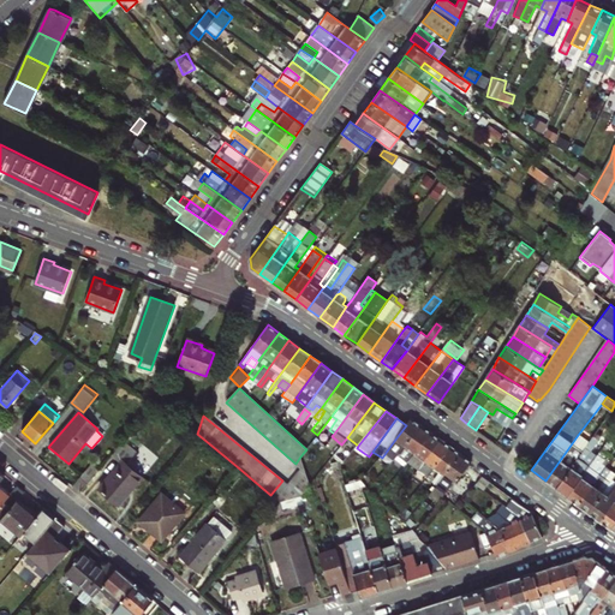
[(410,418),(406,425),(394,441),(405,448),(421,425),(410,418)]
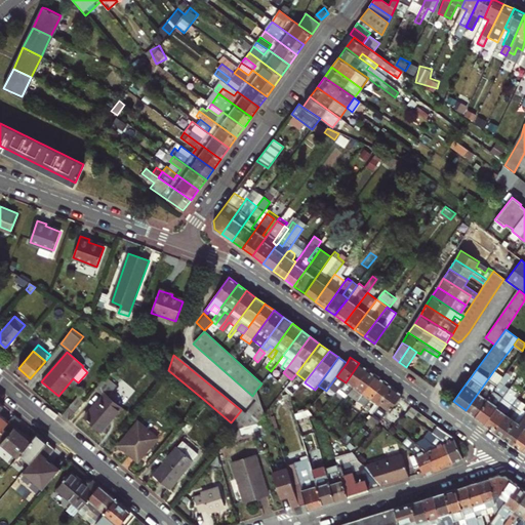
[(339,390),(349,397),(367,369),(359,363),(346,382),(339,390)]
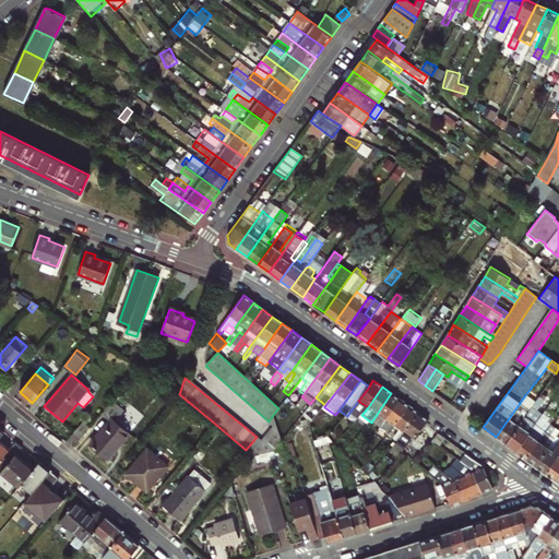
[(380,428),(400,400),(391,393),(371,423),(380,428)]
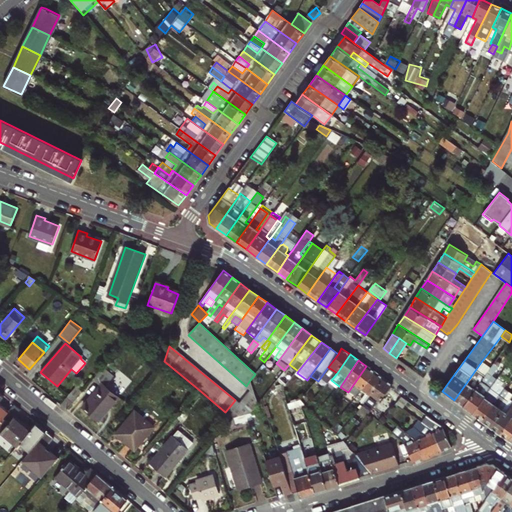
[(490,368),(481,362),(454,400),(463,406),(490,368)]
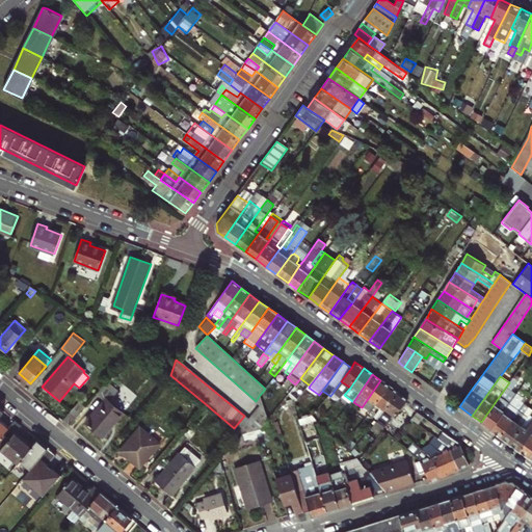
[(513,377),(509,382),(481,422),(490,429),(508,404),(509,403),(504,399),(510,390),(517,380),(513,377)]
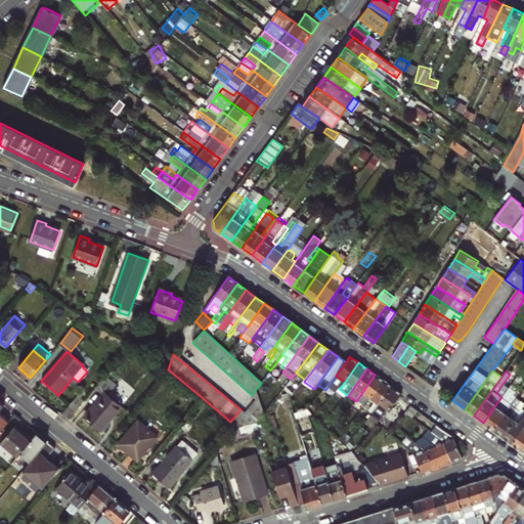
[(269,373),(264,380),(270,384),(275,378),(269,373)]
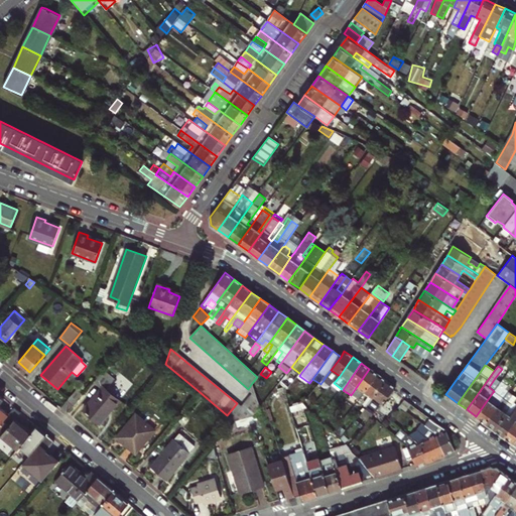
[(365,394),(378,375),(369,369),(351,395),(360,401),(365,394)]
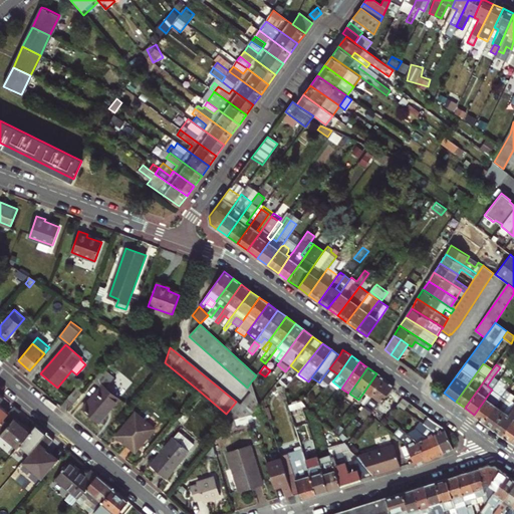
[(114,379),(103,369),(93,381),(101,388),(83,410),(99,422),(118,400),(116,398),(121,392),(111,383),(114,379)]
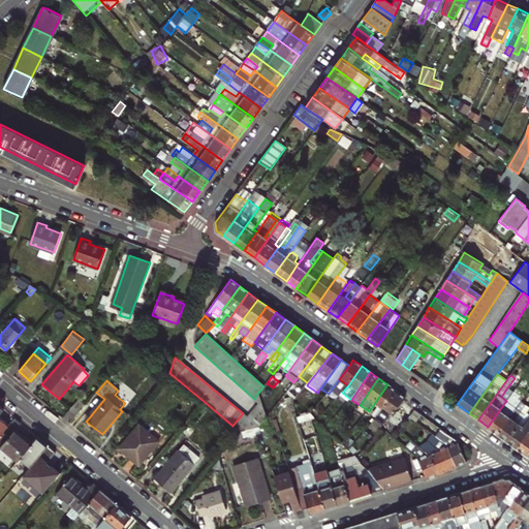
[(396,391),(387,384),(374,404),(378,407),(369,419),(373,422),(378,416),(396,391)]
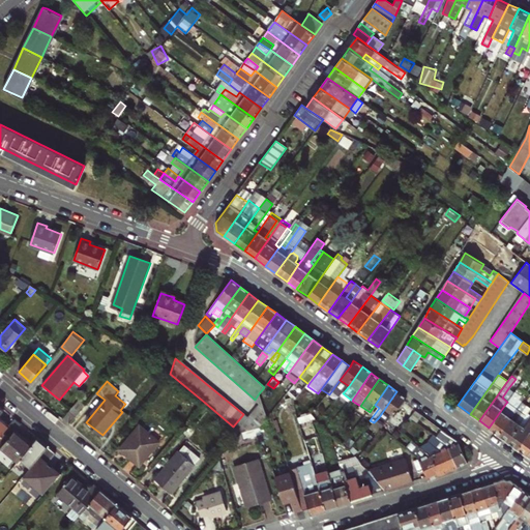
[(300,395),(290,388),(287,391),(297,400),(300,395)]
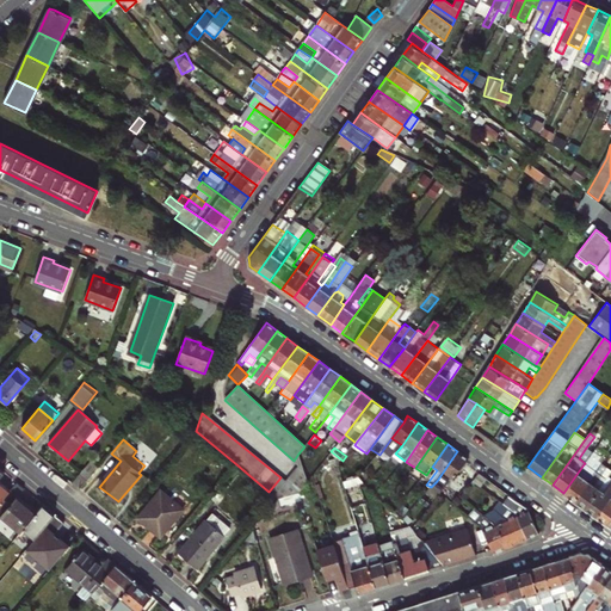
[(593,451),(586,448),(579,458),(585,463),(593,451)]
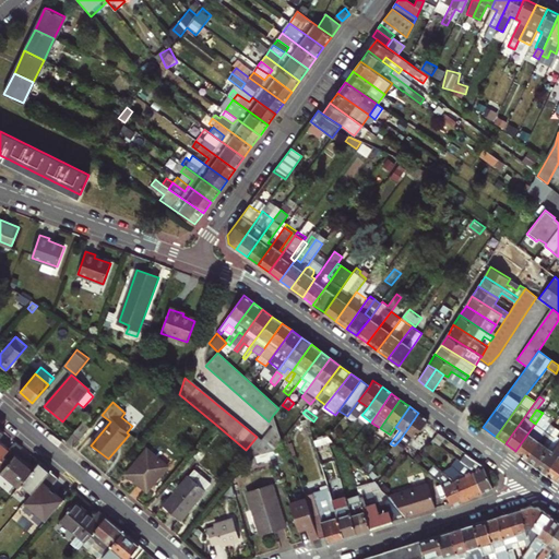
[(329,442),(347,416),(339,411),(335,415),(321,436),(329,442)]
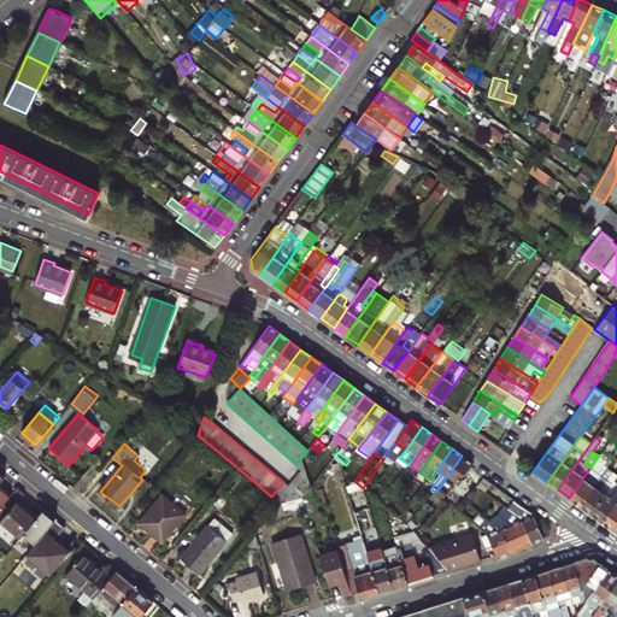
[(447,498),(472,463),(462,456),(441,486),(435,492),(433,495),(442,503),(447,498)]
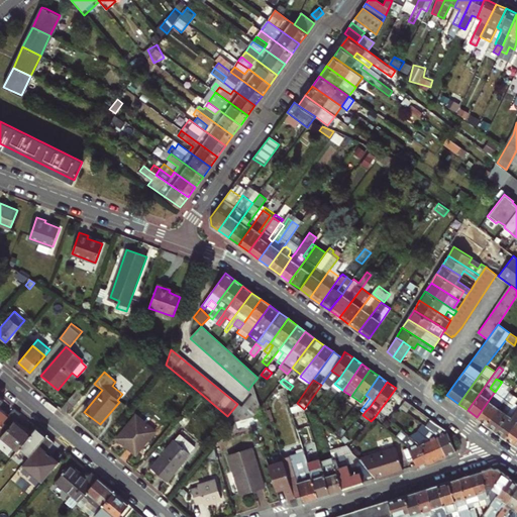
[(495,392),(494,393),(477,417),(486,423),(508,393),(503,390),(506,385),(502,382),(495,392)]
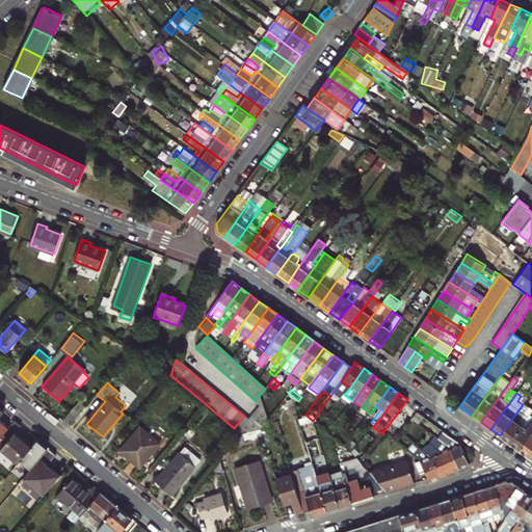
[(337,405),(342,398),(335,394),(330,401),(337,405)]
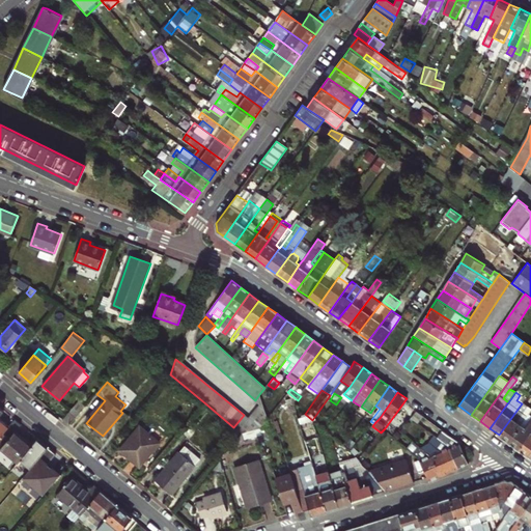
[(233,427),(241,434),(259,428),(267,419),(259,394),(255,400),(261,406),(250,420),(244,415),(233,427)]
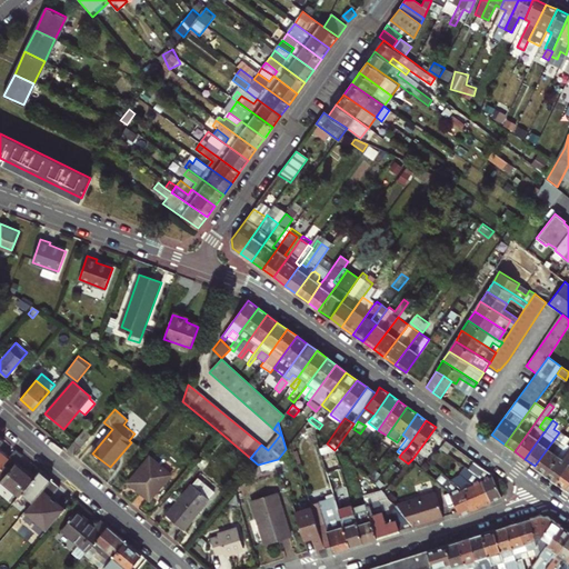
[(80,450),(91,437),(85,430),(73,445),(80,450)]
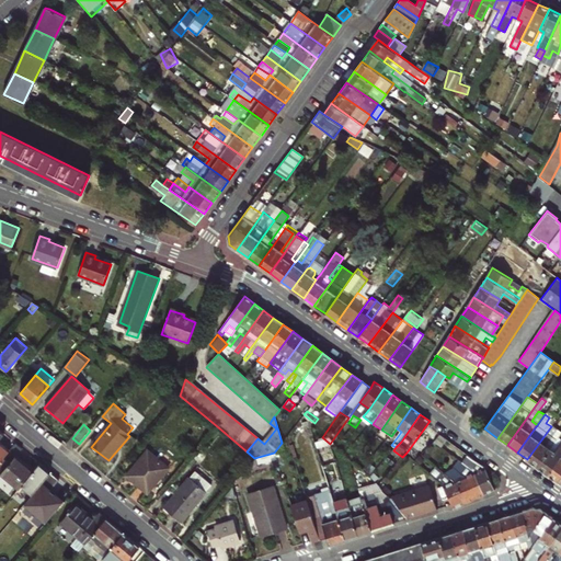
[(551,426),(527,459),(537,467),(560,434),(551,426)]
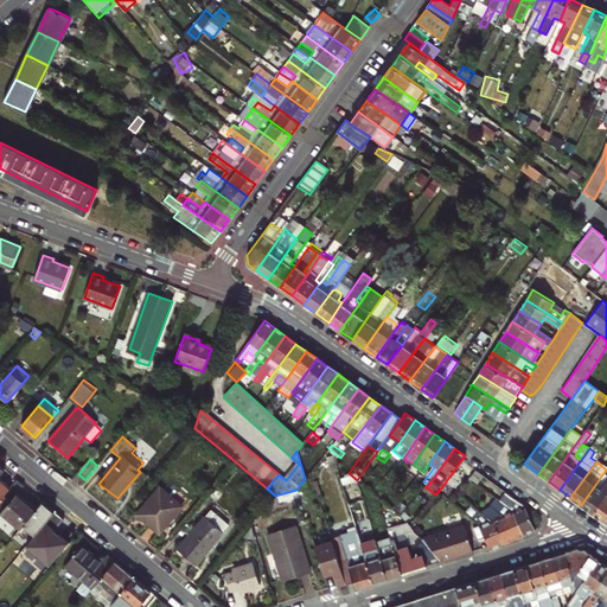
[(606,468),(606,470),(581,505),(592,512),(606,490),(606,468)]
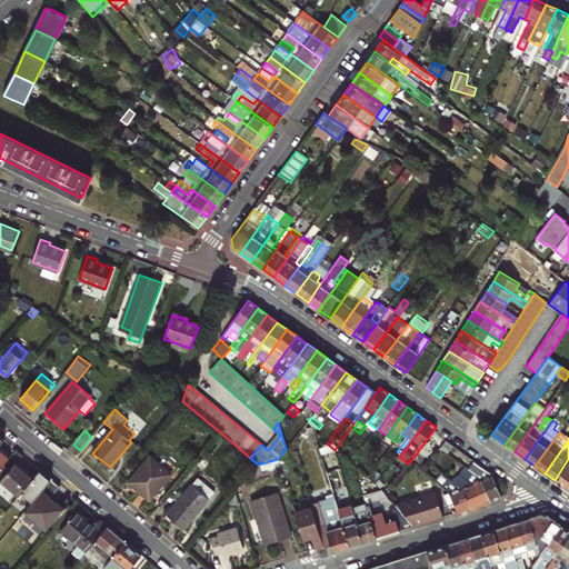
[(452,446),(447,442),(446,441),(440,449),(447,453),(452,446)]
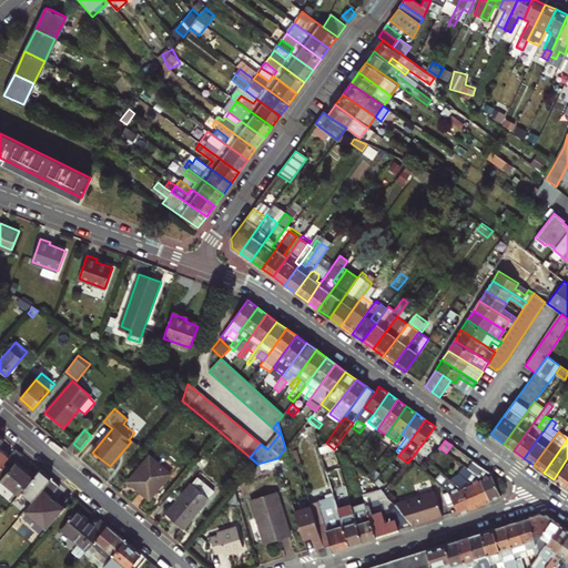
[(0,478),(1,480),(17,462),(22,455),(16,449),(10,456),(0,448),(0,478)]
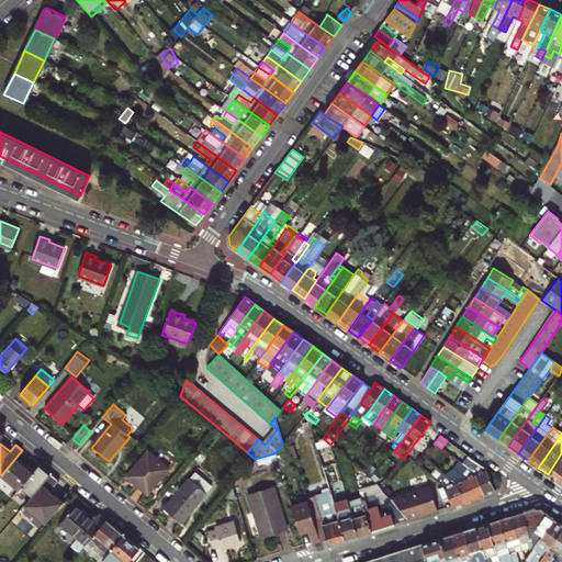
[(168,469),(147,451),(126,476),(147,494),(168,469)]
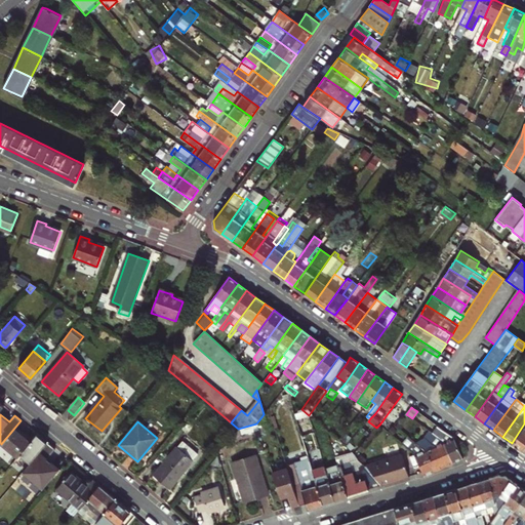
[(521,450),(524,444),(524,423),(512,443),(521,450)]
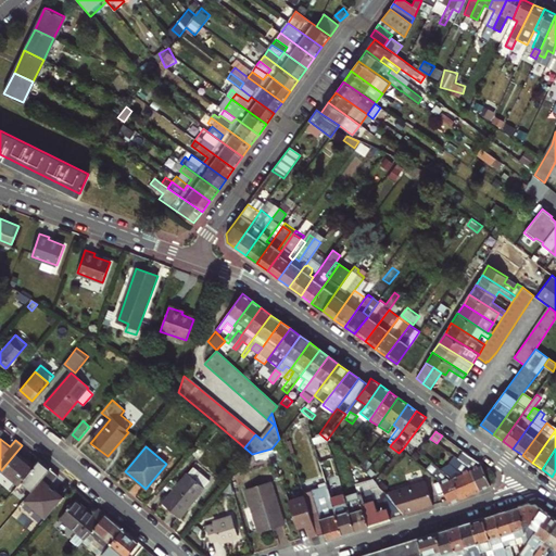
[(24,459),(16,452),(1,470),(19,484),(21,480),(35,464),(26,456),(24,459)]
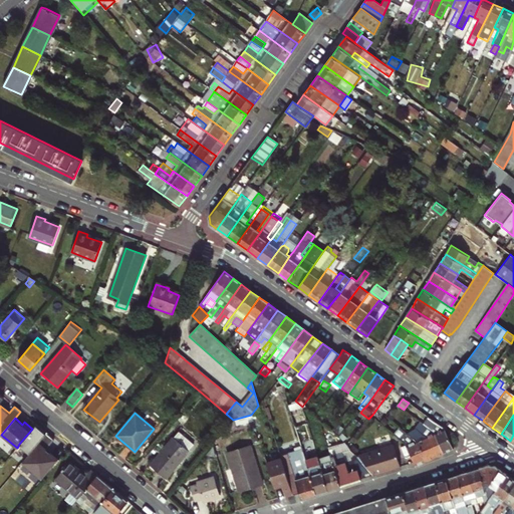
[(429,418),(424,425),(435,433),(444,453),(454,449),(445,429),(429,418)]
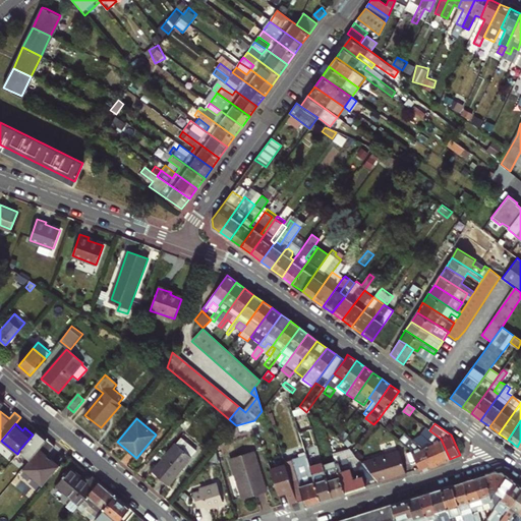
[(441,439),(429,430),(426,428),(420,438),(423,437),(424,440),(426,439),(431,443),(441,463),(450,459),(441,439)]
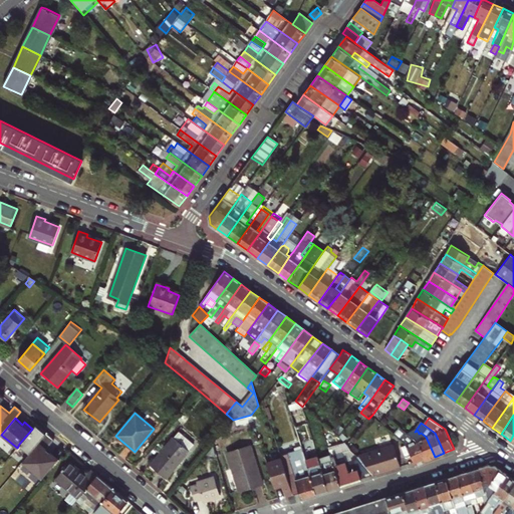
[(30,454),(37,446),(47,434),(36,425),(32,429),(19,444),(30,454)]
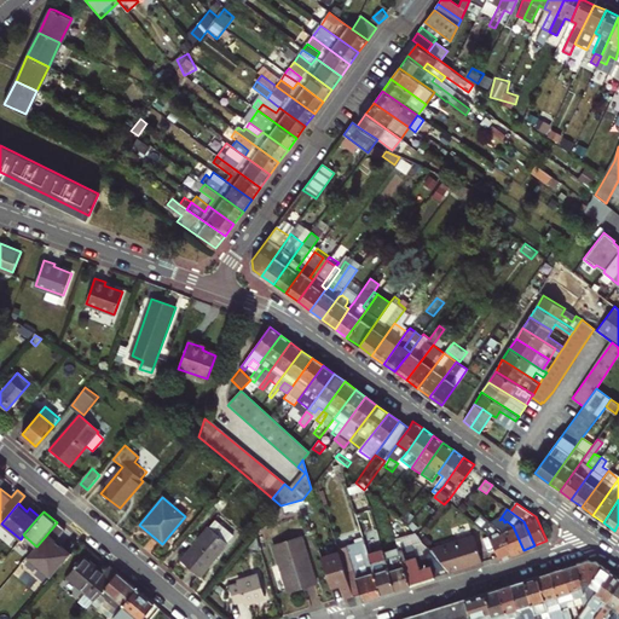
[(480,515),(474,524),(490,536),(502,561),(513,556),(501,531),(491,524),(480,515)]
